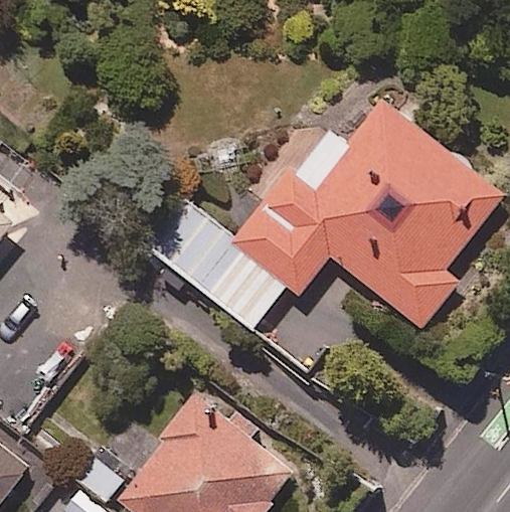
[(505,193),(381,100),(348,144),(329,129),(271,206),(263,200),(234,237),(184,199),(147,249),(252,329),(286,285),(299,295),(327,259),(422,331),(460,281),(447,270),(505,193)]
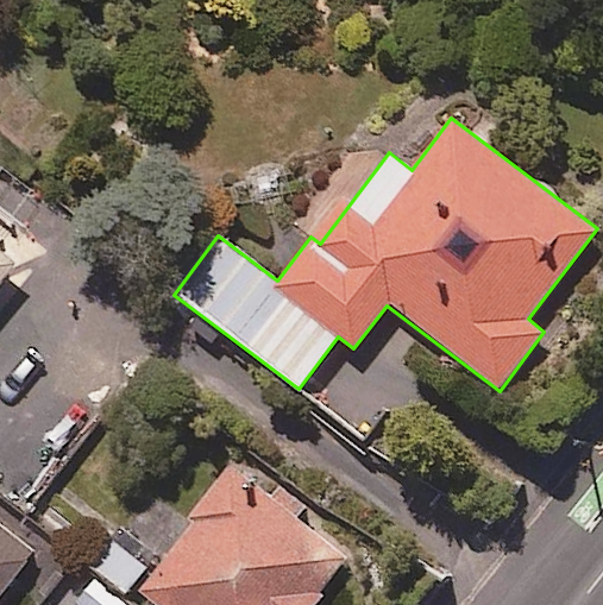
[(0,282),(22,256),(0,240),(0,238),(12,222),(0,212),(0,282)]
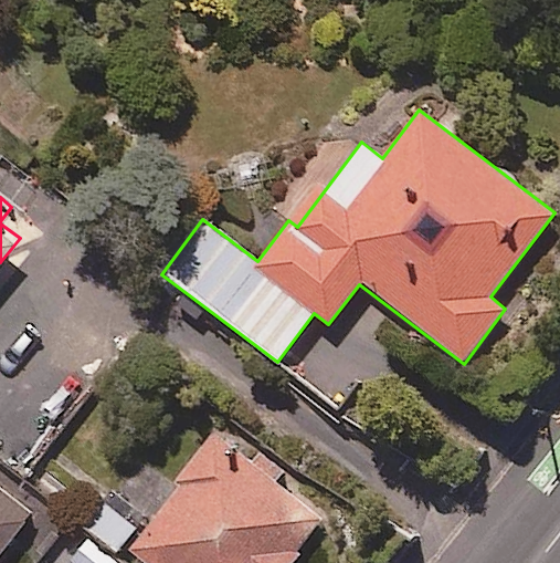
[(140,562),(291,562),(323,520),(277,487),(293,466),(222,414),(123,550),(140,562)]
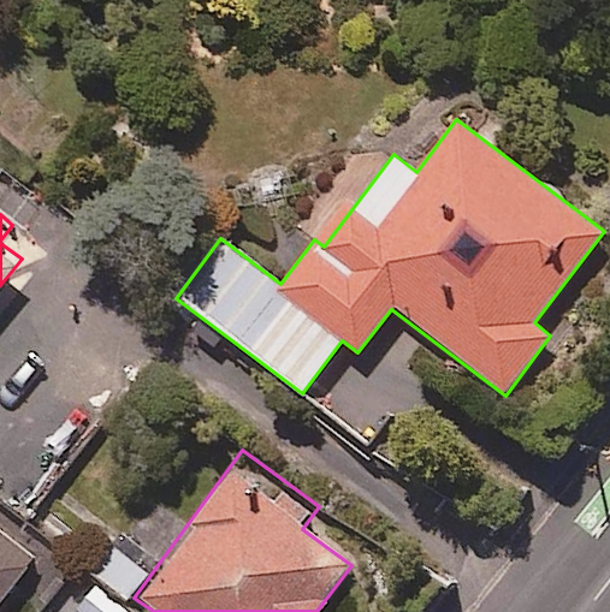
[(0,602),(33,557),(0,534),(0,602)]
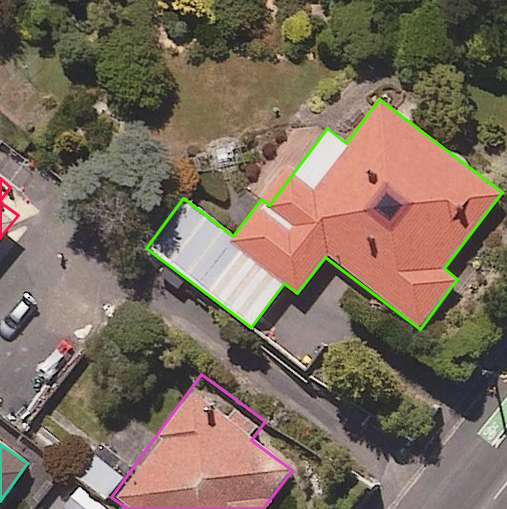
[(108,508),(78,484),(60,505),(65,508),(108,508)]
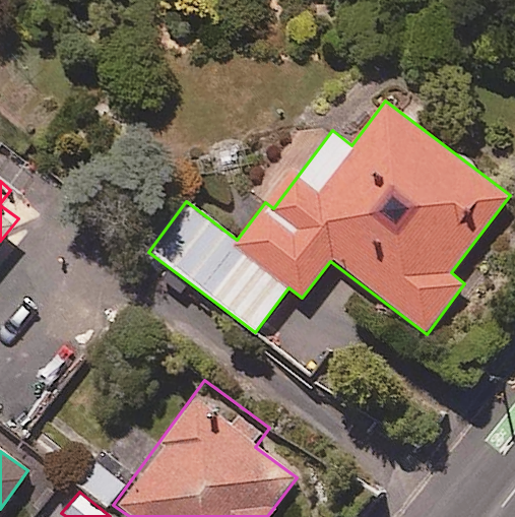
All buildings are outlined.
